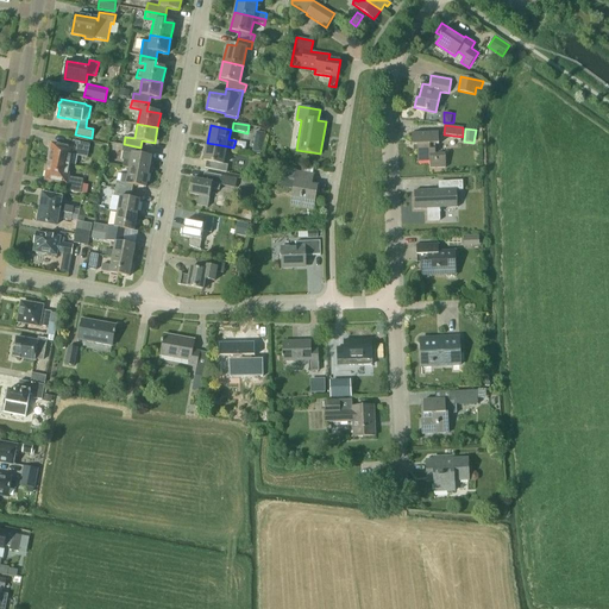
[(439,144),(439,133),(412,135),(412,145),(416,145),(418,162),(431,162),(431,168),(446,168),(445,154),(435,154),(435,144),(439,144)]
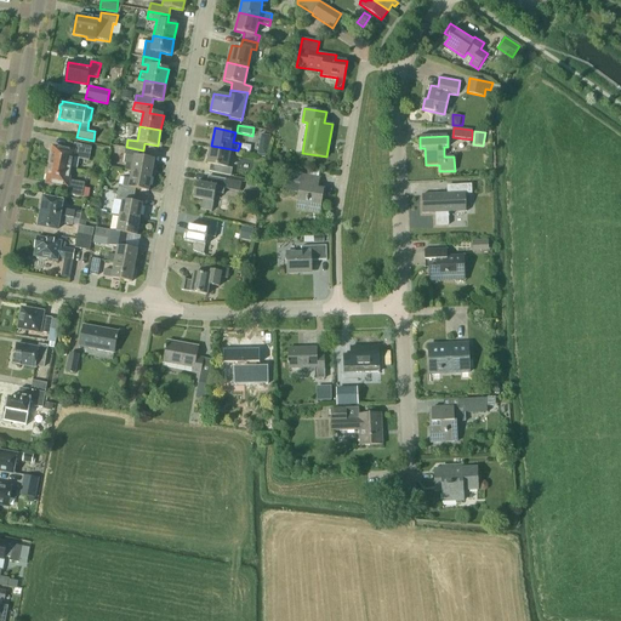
[(73,167),(78,169),(79,159),(89,160),(92,147),(74,143),(73,151),(53,147),(50,165),(73,169),(73,167)]
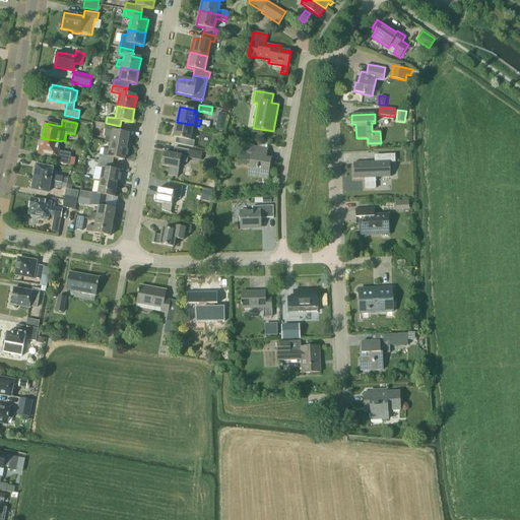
[(191,140),(194,125),(177,122),(174,137),(177,137),(175,143),(194,146),(195,141),(191,140)]
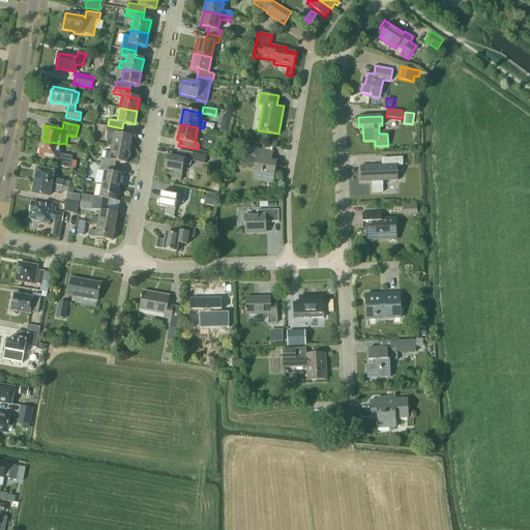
[(120,135),(122,128),(108,125),(107,131),(114,134),(113,140),(108,139),(107,145),(112,146),(129,150),(133,137),(120,135)]
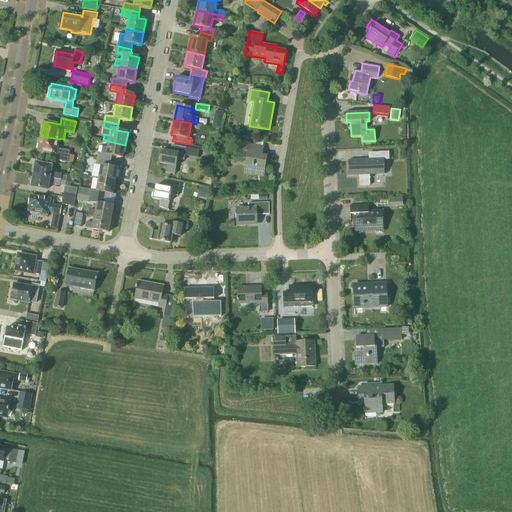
[(58,148),(60,139),(41,136),(39,151),(55,154),(53,159),(68,162),(70,151),(58,148)]
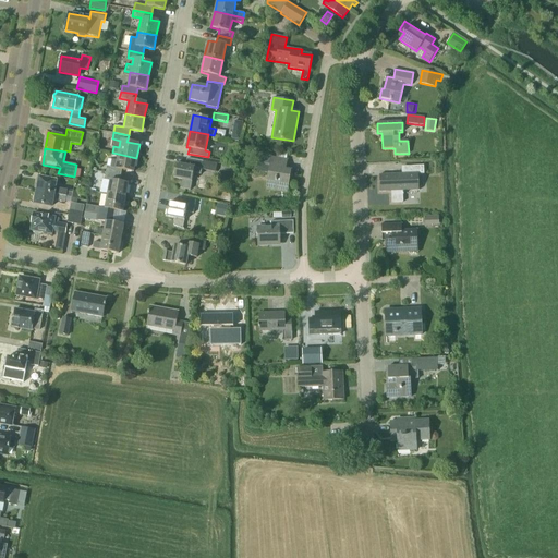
[(268,173),(266,187),(288,191),(291,170),(286,169),(288,159),(271,156),(273,154),(257,152),(256,164),(254,162),(253,171),(268,173)]
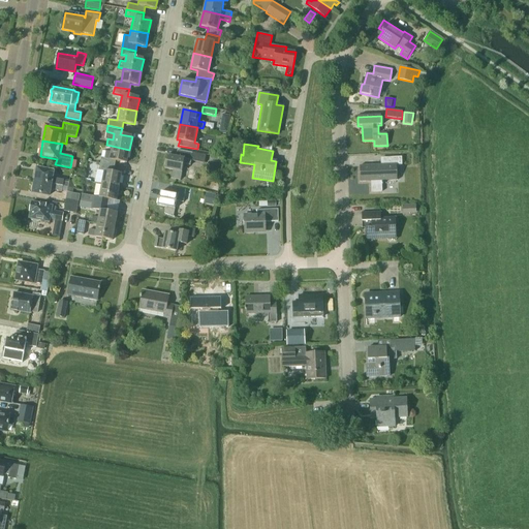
[(127,163),(129,150),(112,146),(111,152),(106,151),(104,158),(101,157),(100,164),(114,167),(116,160),(127,163)]
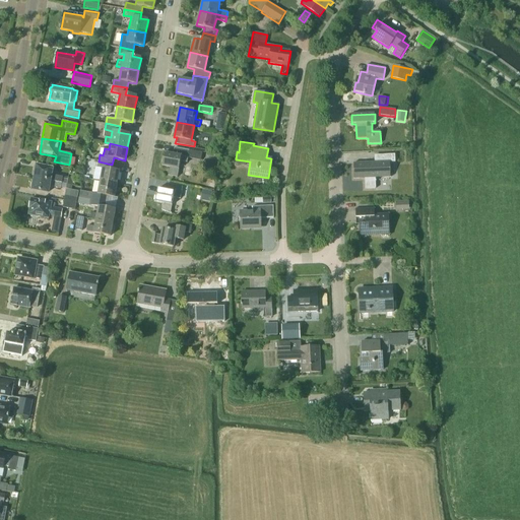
[(175,147),(173,154),(165,152),(163,166),(170,168),(168,176),(178,177),(180,161),(187,163),(189,150),(175,147)]
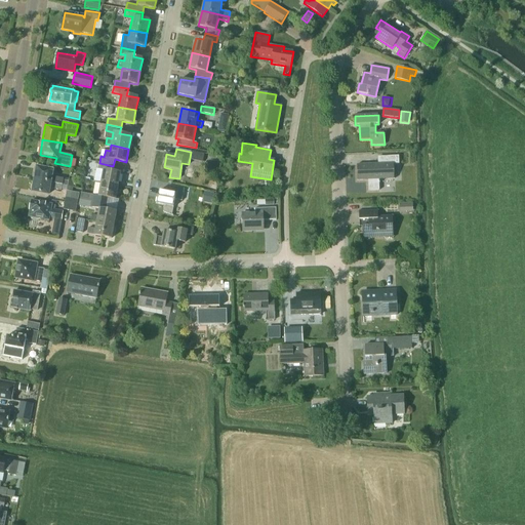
[(190,159),(204,161),(205,154),(191,152),(190,159)]
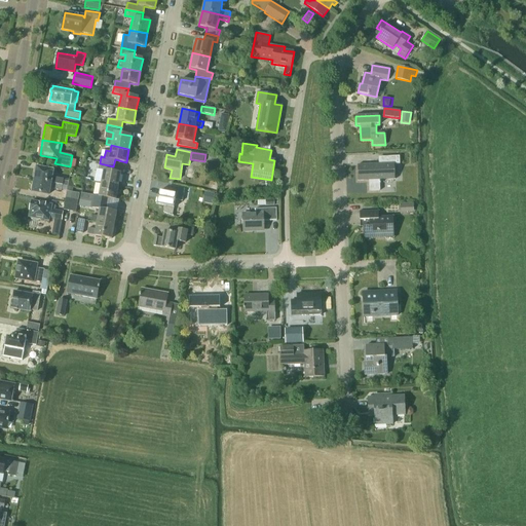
[(222,155),(211,153),(209,160),(221,162),(222,155)]
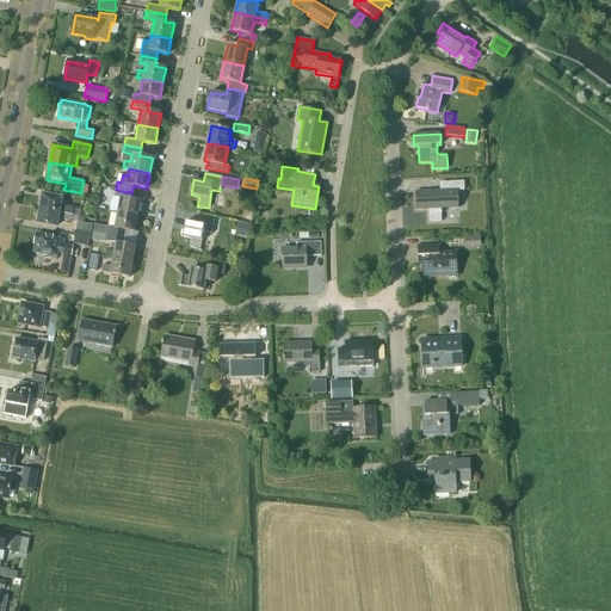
[(452,191),(440,191),(415,192),(417,210),(429,209),(429,222),(442,221),(440,209),(458,208),(458,190),(464,190),(464,181),(452,181),(452,191)]
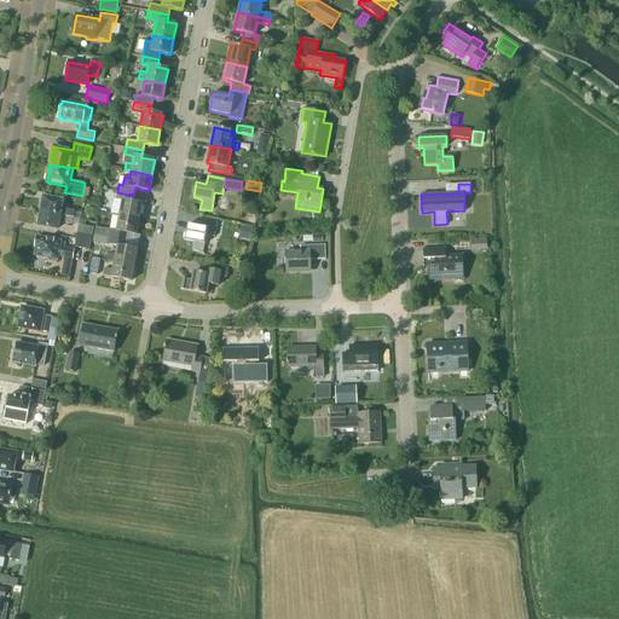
[(132,202),(133,196),(117,192),(116,200),(122,201),(119,215),(139,220),(143,204),(132,202)]
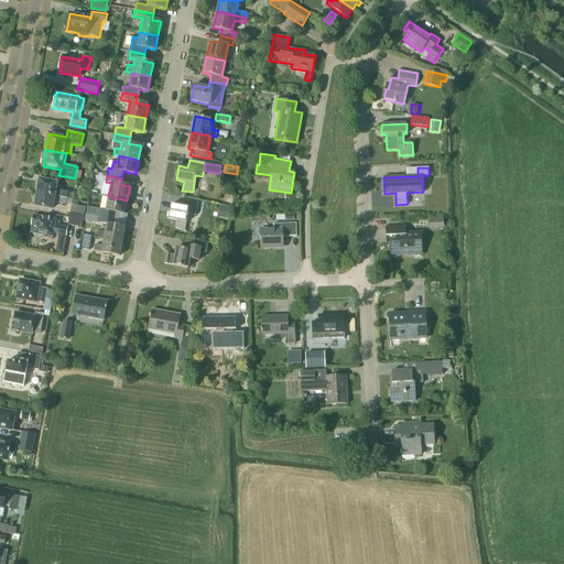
[(38,193),(67,198),(68,192),(57,190),(58,183),(40,180),(38,193)]
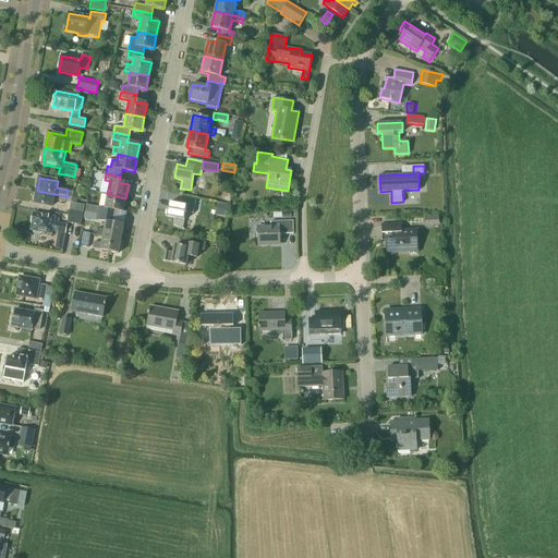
[(65,203),(67,196),(37,191),(35,204),(53,207),(55,201),(65,203)]
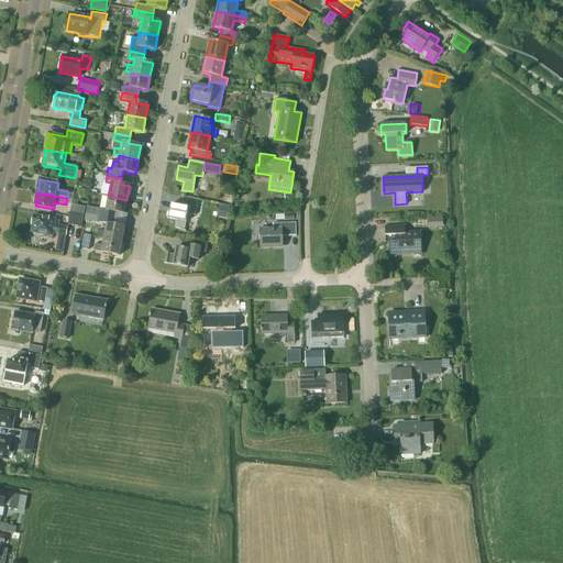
[(124,213),(127,200),(108,196),(106,210),(100,209),(99,216),(114,219),(116,212),(124,213)]
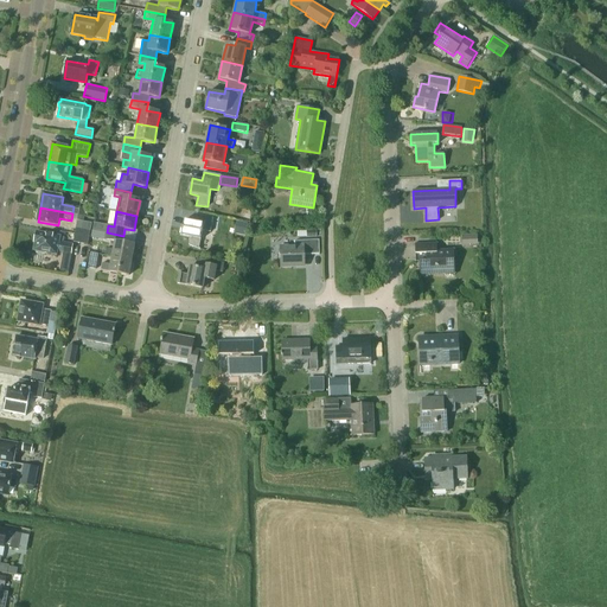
[(84,222),(84,216),(78,215),(76,228),(90,230),(91,223),(84,222)]
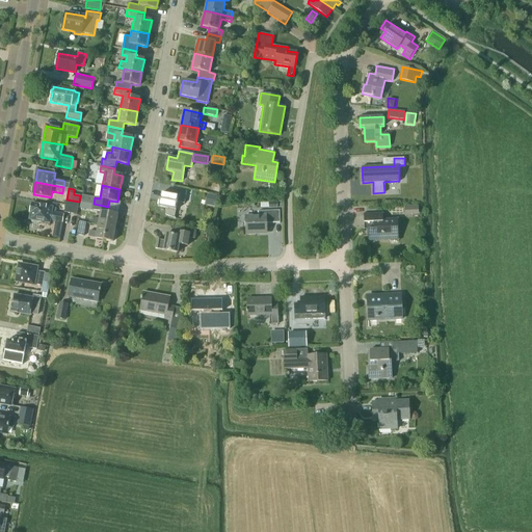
[(171,188),(170,195),(161,193),(159,207),(166,208),(165,214),(175,218),(178,202),(184,203),(187,191),(171,188)]
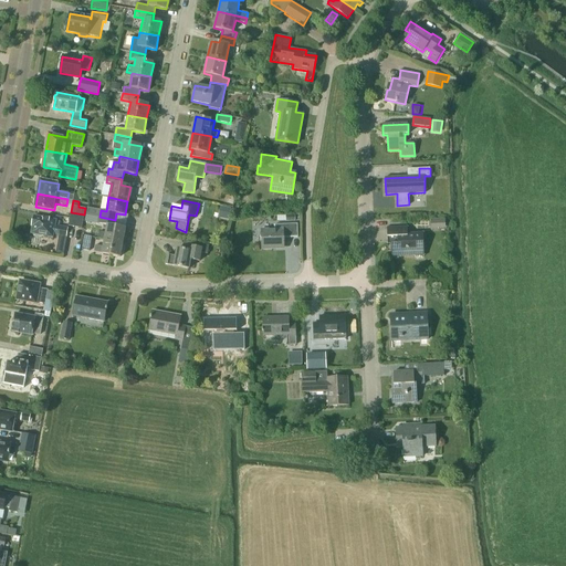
[(41,238),(42,236),(53,238),(54,234),(66,237),(69,228),(56,226),(56,220),(33,216),(32,227),(31,233),(32,234),(34,236),(41,238)]
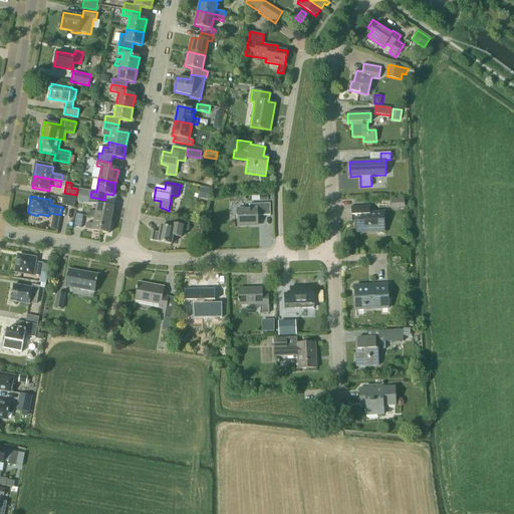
[(111,221),(114,208),(103,206),(104,200),(90,197),(89,203),(97,205),(96,211),(90,210),(89,217),(94,218),(111,221)]
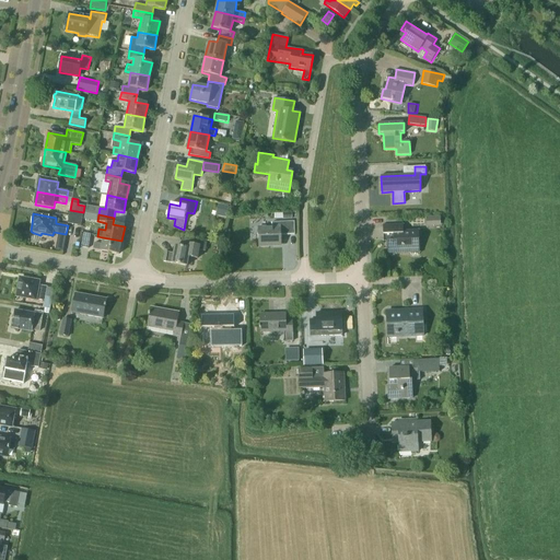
[(82,219),(69,216),(68,223),(81,225),(82,219)]
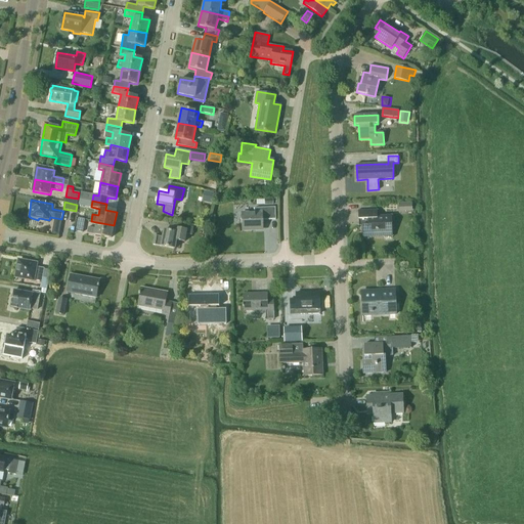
[(255,212),(242,212),(243,231),(253,230),(253,228),(263,228),(263,220),(270,220),(275,220),(275,208),(255,208),(255,212)]
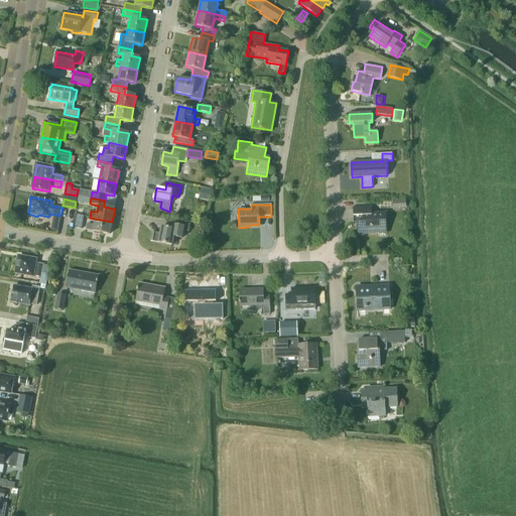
[(371,206),(353,207),(353,216),(356,216),(357,234),(387,232),(386,212),(372,213),(371,206)]
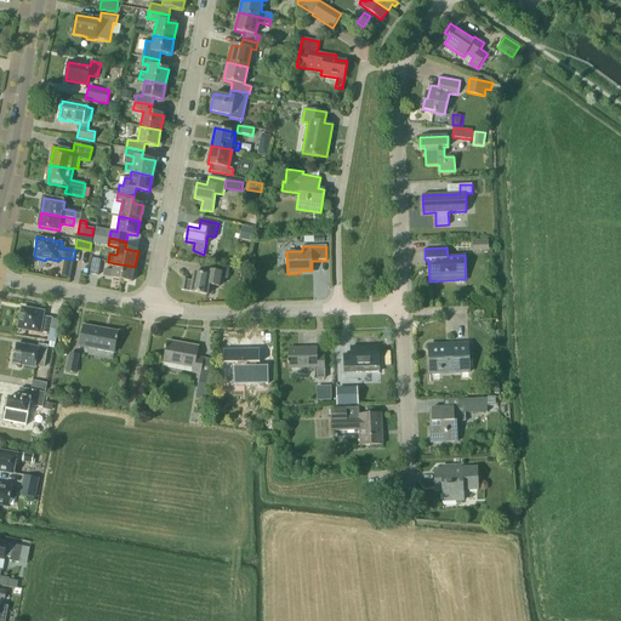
[(92,258),(90,273),(98,275),(101,260),(92,258)]
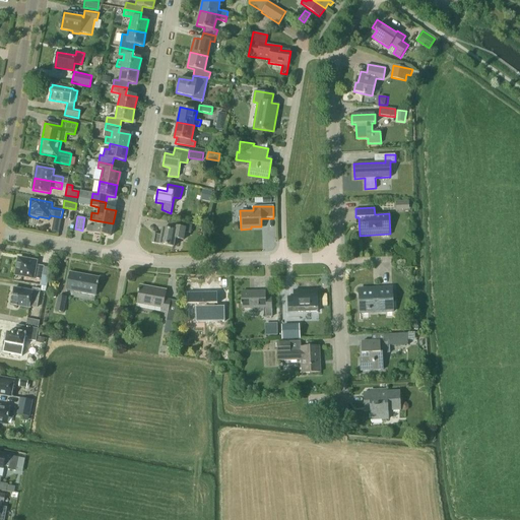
[(111,236),(113,223),(95,220),(94,226),(87,225),(86,232),(111,236)]
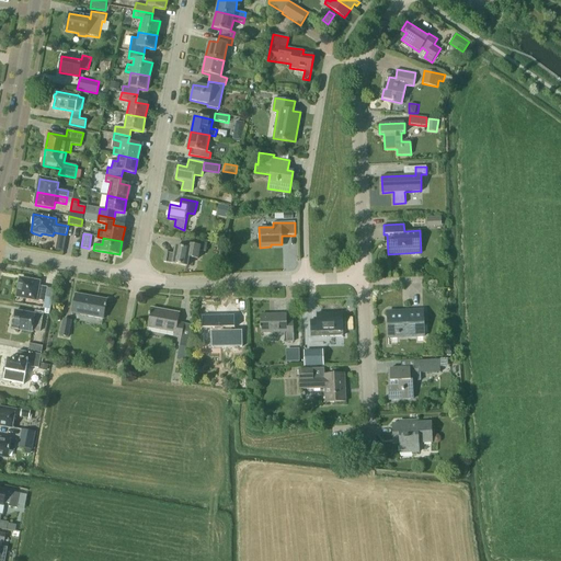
[(184,239),(182,248),(175,247),(174,254),(165,252),(163,262),(187,266),(189,258),(198,260),(199,251),(206,252),(207,243),(184,239)]
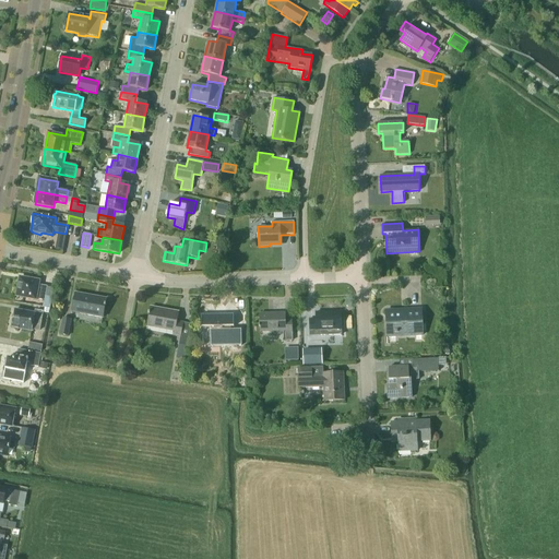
[(47,286),(38,285),(39,281),(20,277),(16,296),(36,299),(45,300),(47,286)]
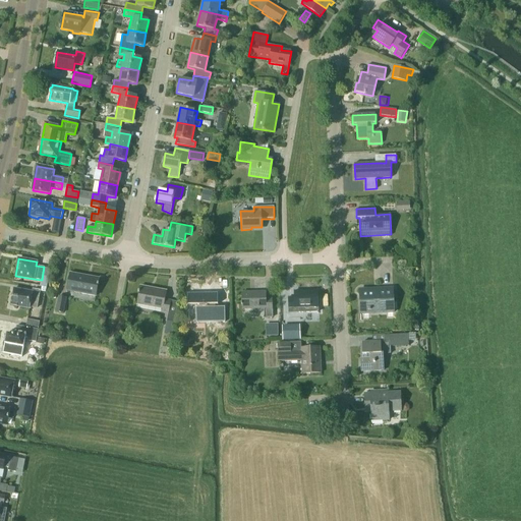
[(96,296),(99,279),(85,277),(85,276),(70,273),(67,291),(96,296)]
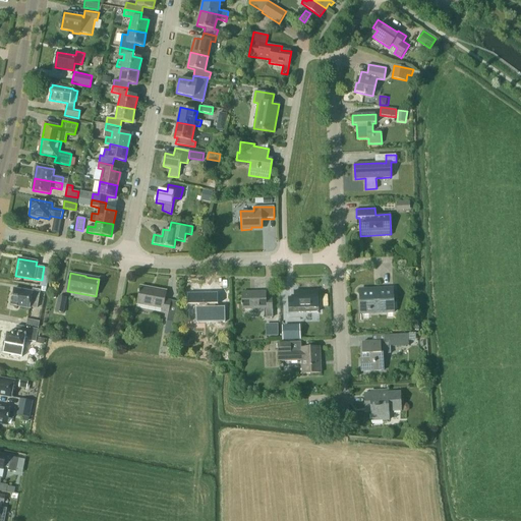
[(139,287),(139,290),(138,290),(138,292),(138,293),(136,304),(162,308),(162,311),(169,312),(171,300),(165,299),(167,291),(153,288),(153,289),(139,287)]
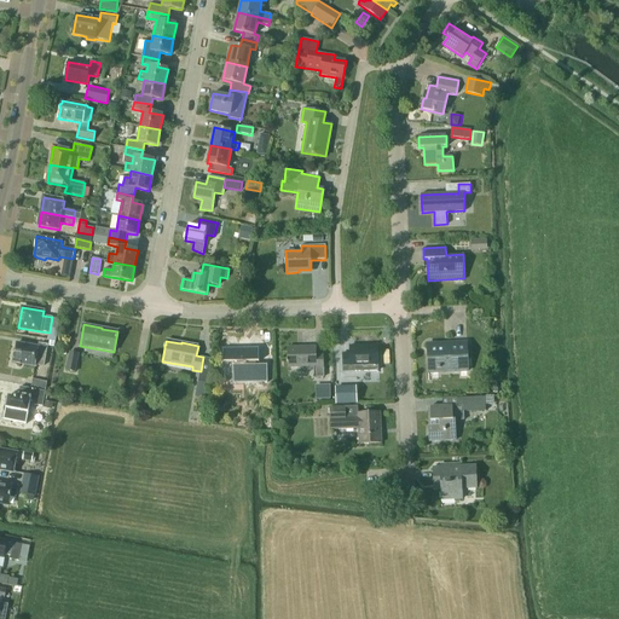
[(428,372),(468,371),(467,342),(427,345),(428,372)]
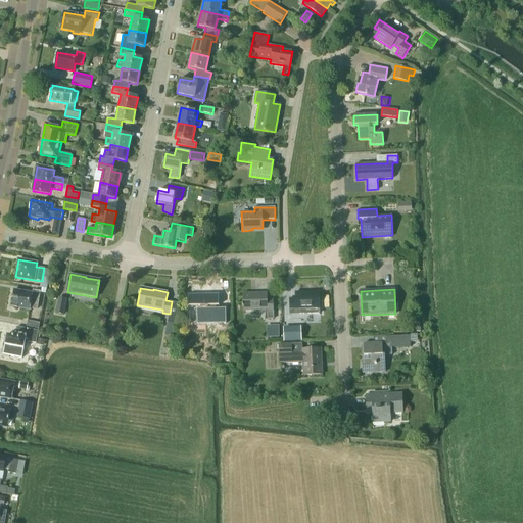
[(33,290),(33,293),(14,290),(11,306),(30,311),(31,307),(37,310),(40,291),(33,290)]
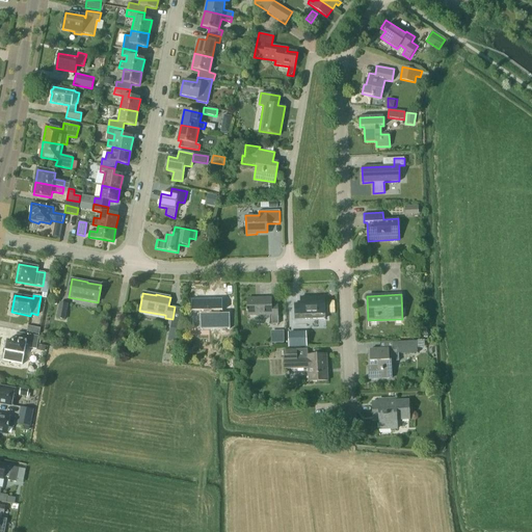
[(302,315),(325,314),(324,297),(300,297),(300,303),(294,303),(294,318),(302,318),(302,315)]
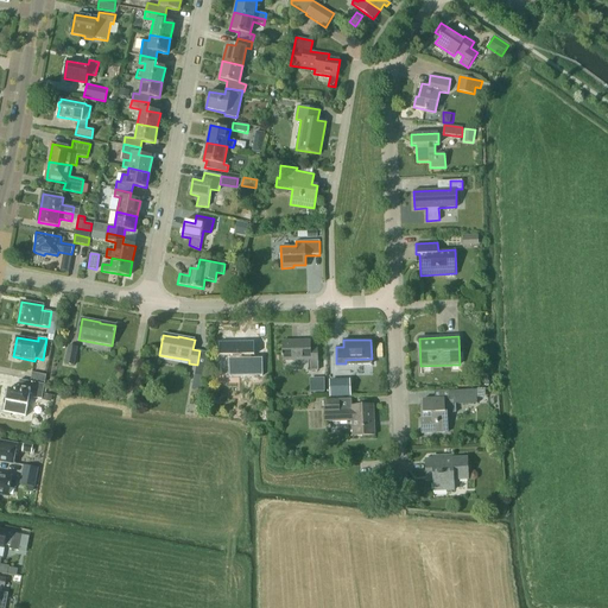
[(317,347),(310,347),(310,341),(283,341),(283,354),(282,354),(282,356),(283,356),(283,361),(310,361),(310,371),(318,371),(317,347)]
